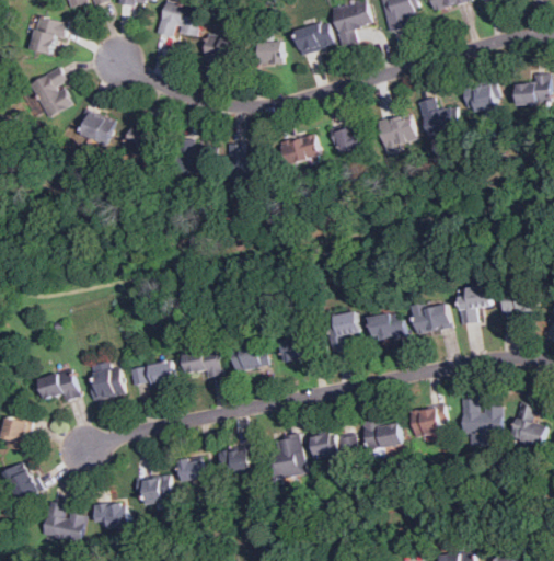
[(65,0),(69,9),(88,1),(90,7),(107,0),(65,0)]
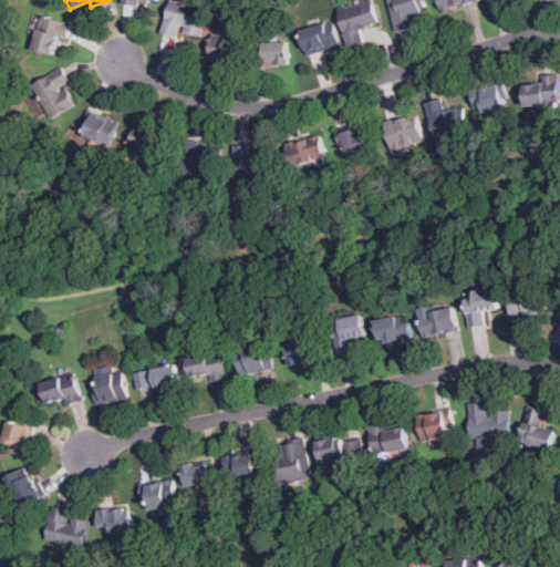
[(374,23),(366,0),(362,0),(333,9),(344,47),(360,41),(356,29),(374,23)]
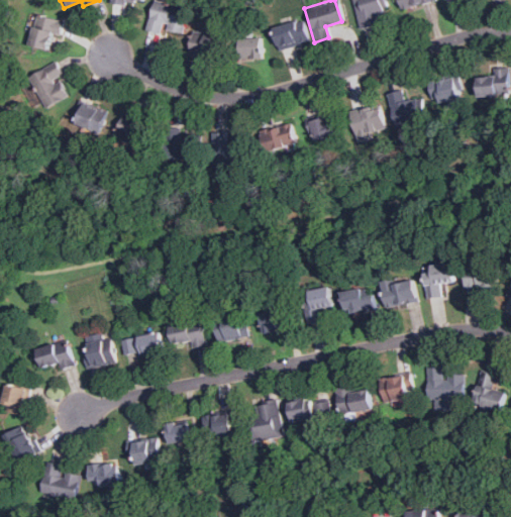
[(375,12),(385,10),(381,0),(349,0),(356,27),(378,22),(375,12)]
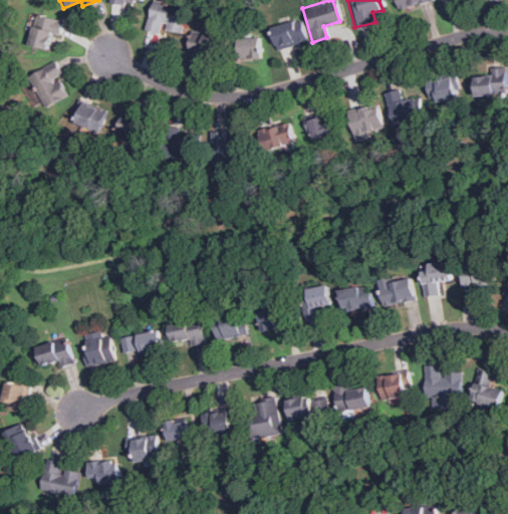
[(394,0),(397,9),(424,0),(394,0)]
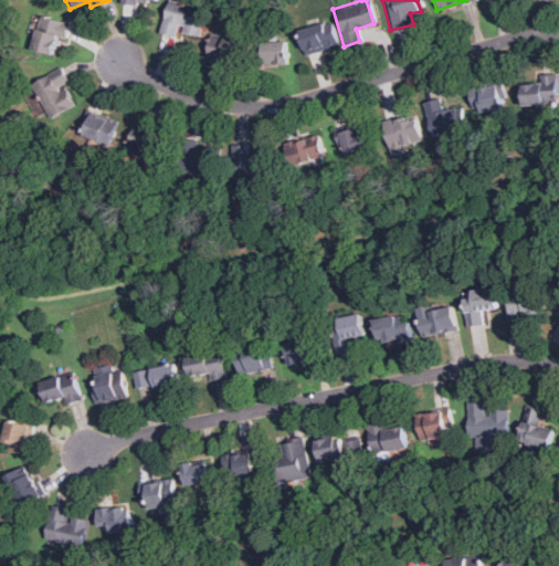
[(202,9),(165,1),(158,33),(175,37),(175,32),(197,37),(202,9)]
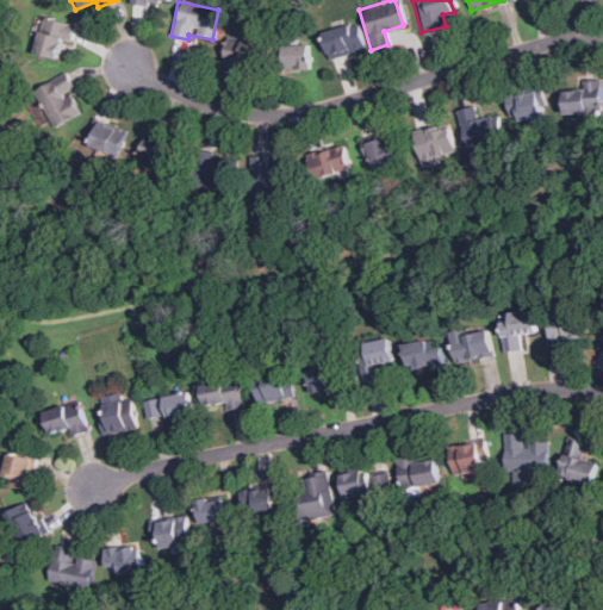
[(69,24),(38,17),(30,54),(54,58),(57,41),(66,42),(69,24)]
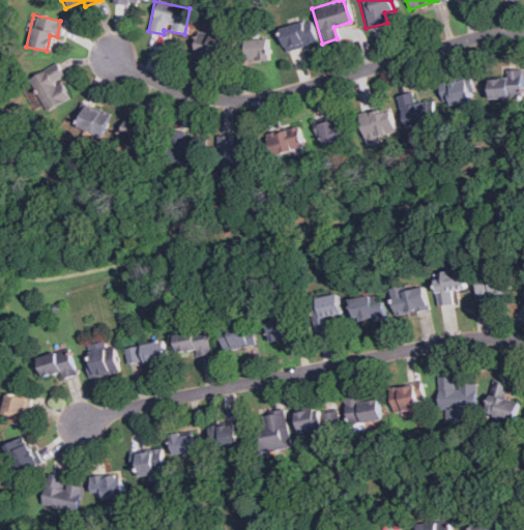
[(277,29),(284,51),(314,41),(307,20),(277,29)]
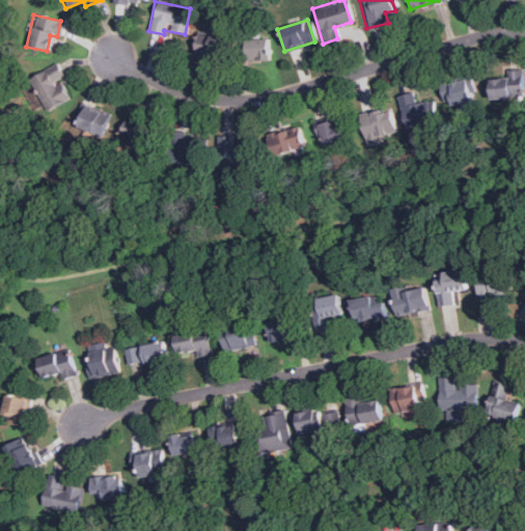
[(190,57),(224,63),(228,36),(195,30),(190,57)]
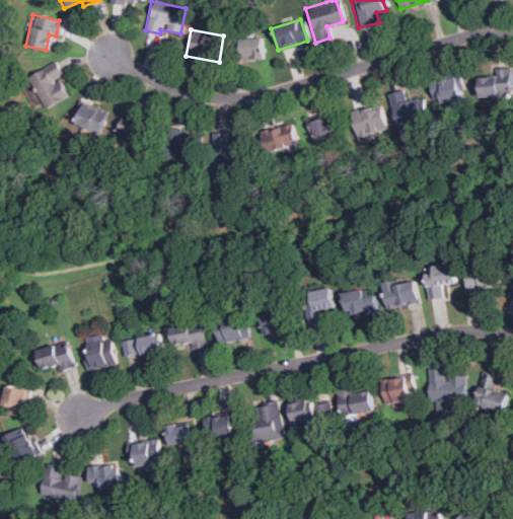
[(259,59),(259,38),(236,38),(236,59),(259,59)]
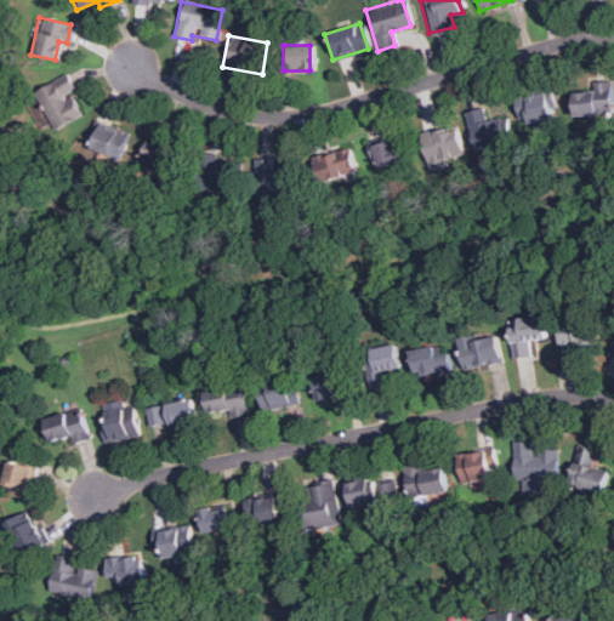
[(60,77),(30,92),(52,130),(81,114),(60,77)]
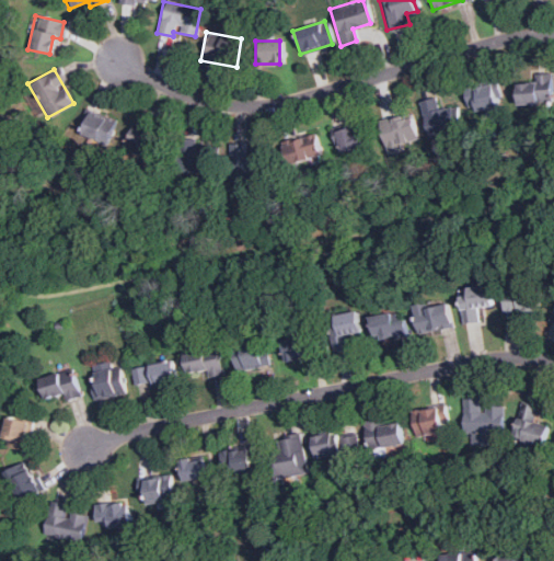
[(550,73),(532,75),(532,82),(514,82),(515,103),(550,103),(550,73)]
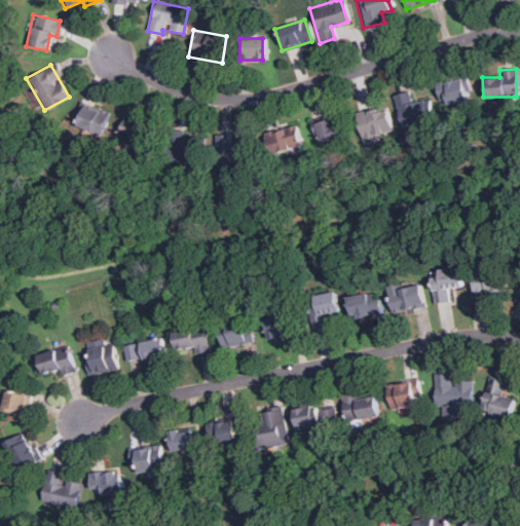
[(459,77),(434,83),(439,105),(465,99),(459,77)]
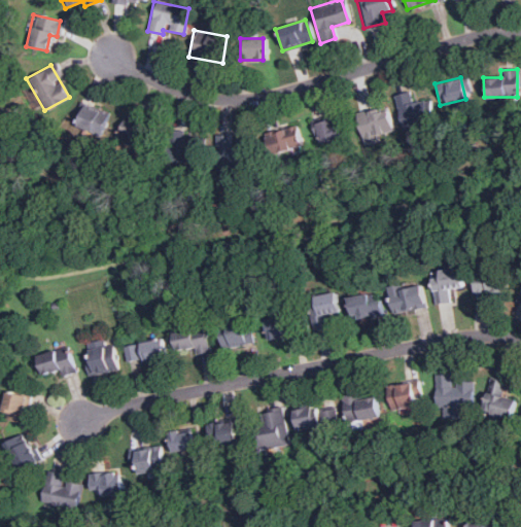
[(410,103),(407,92),(392,95),(402,130),(432,123),(426,99),(410,103)]
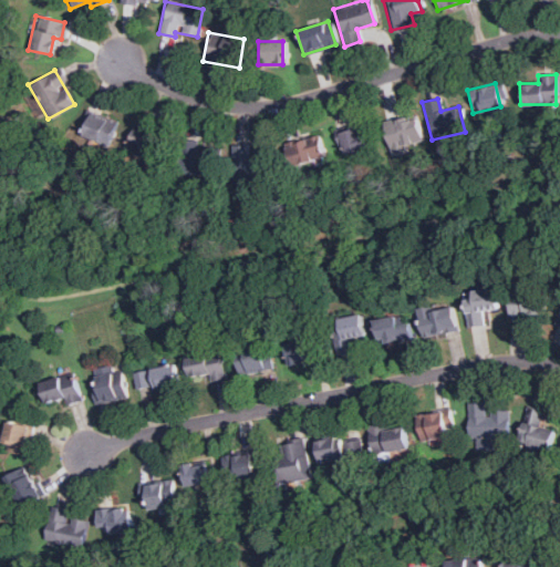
[(79,136),(105,146),(115,122),(87,112),(79,136)]
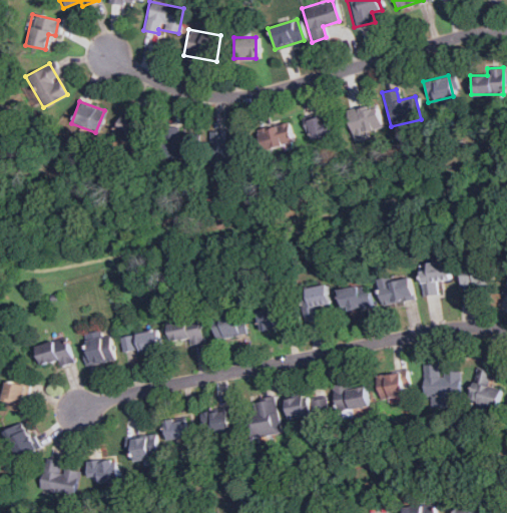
[(351,129),(358,128),(359,133),(380,128),(375,109),(362,113),(358,101),(344,104),(351,129)]
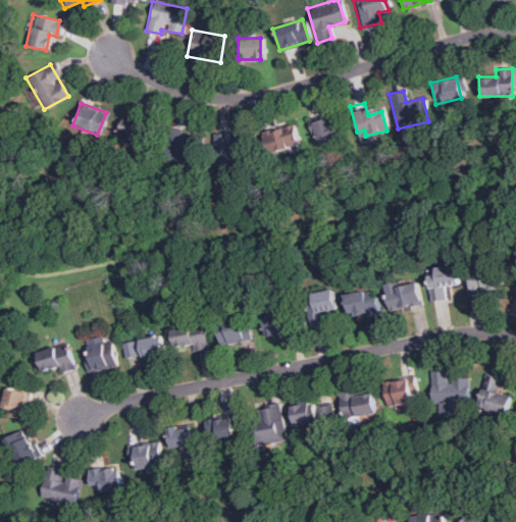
[(135,116),(123,112),(113,138),(147,150),(154,131),(133,122),(135,116)]
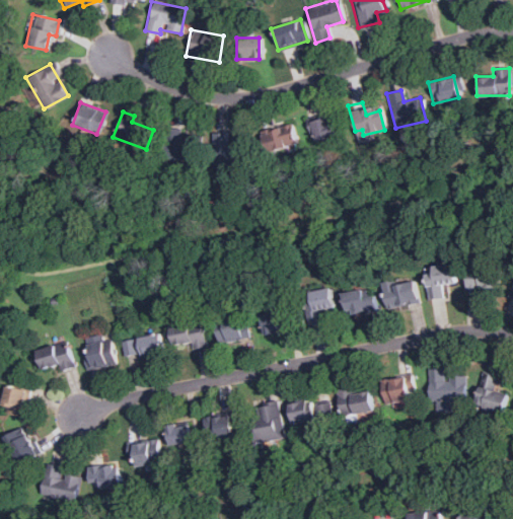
[(311,140),(338,132),(333,114),(305,122),(311,140)]
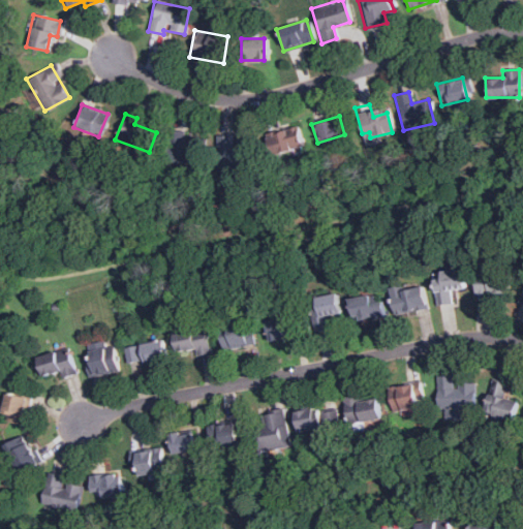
[(299,147),(295,127),(266,133),(270,153),(299,147)]
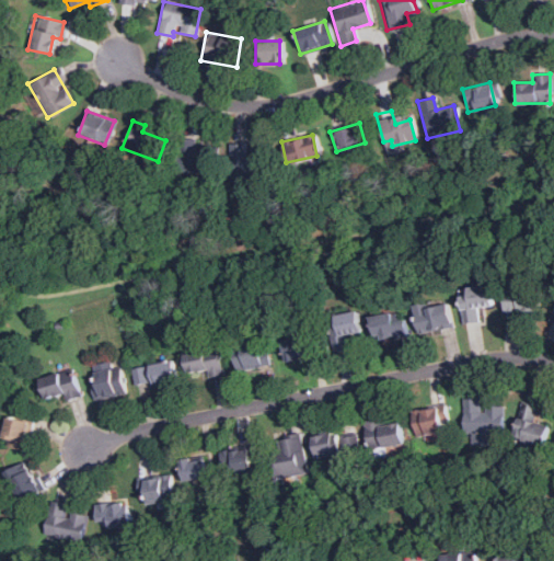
[(216,147),(194,146),(194,139),(177,138),(175,172),(215,174),(216,147)]
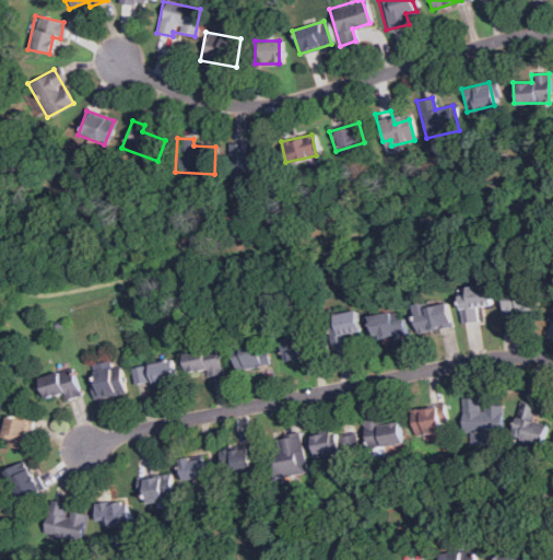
[(227,143),(227,177),(267,177),(267,149),(243,149),(243,143),(227,143)]
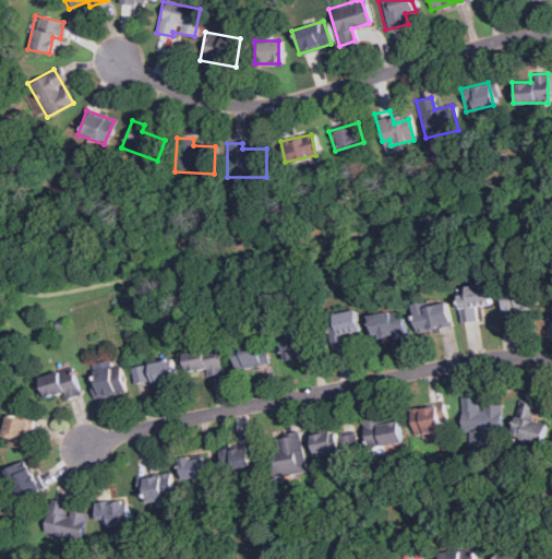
[(534,287),(515,287),(515,281),(500,281),(500,316),(514,316),(514,309),(534,309),(534,287)]
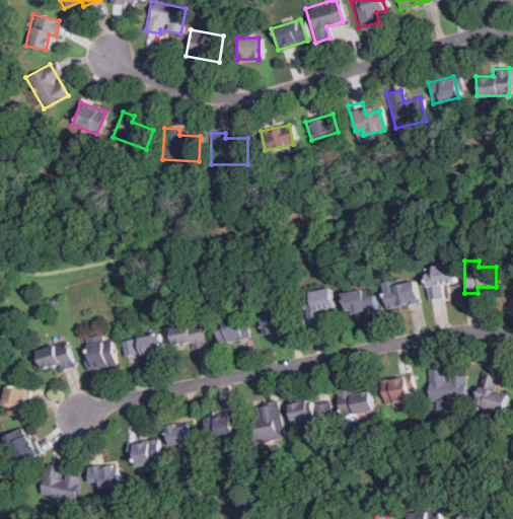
[(422,267),(425,299),(440,298),(439,285),(452,283),(450,264),(422,267)]
